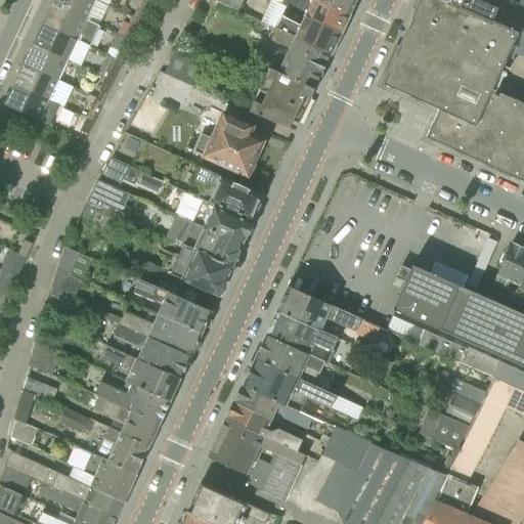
[(99,27),(100,24),(108,6),(106,5),(94,0),(52,0),(51,4),(99,27)]
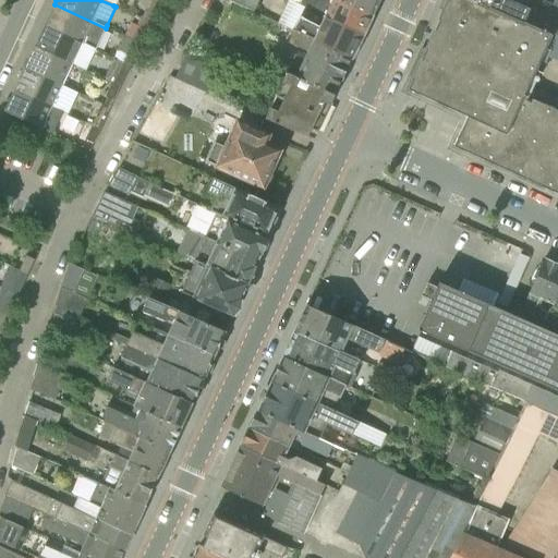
[(141,0),(138,5),(146,10),(145,12),(154,16),(160,1),(157,0),(141,0)]
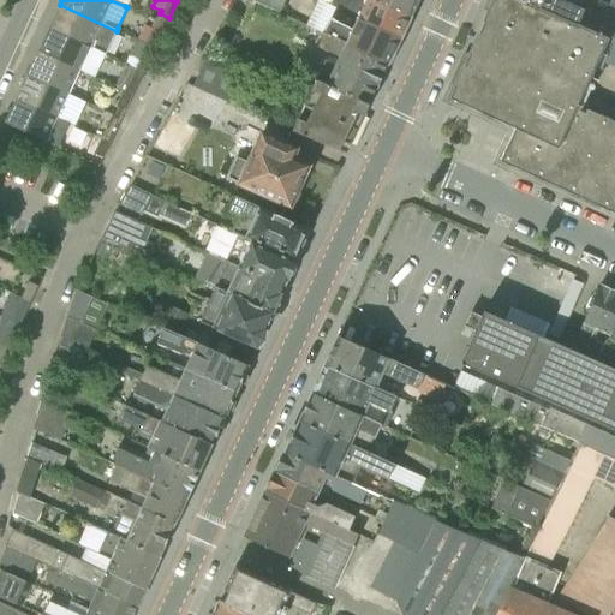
[(237,0),(231,12),(249,21),(255,5),(256,5),(257,3),(268,7),(270,0),(237,0)]
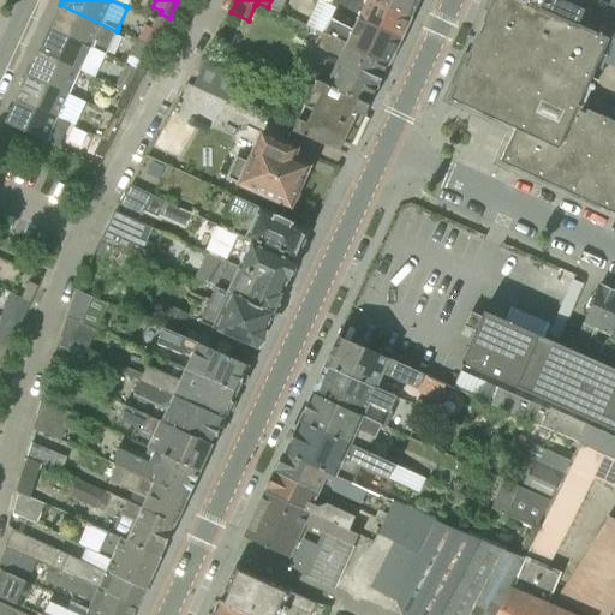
[(333,0),(330,7),(335,10),(401,40),(411,17),(370,0),(333,0)]
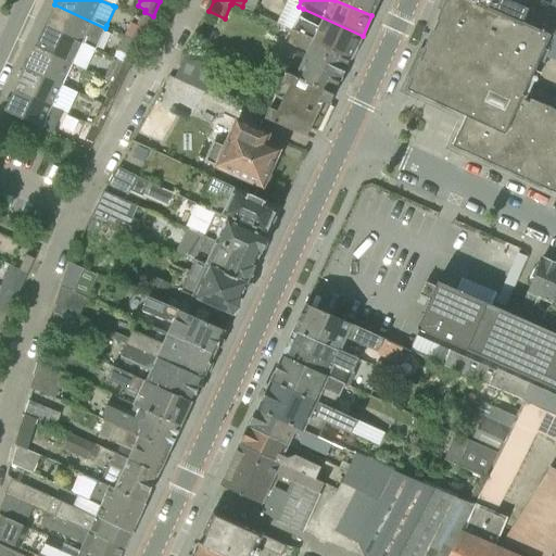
[(335,0),(371,15),(378,0),(335,0)]
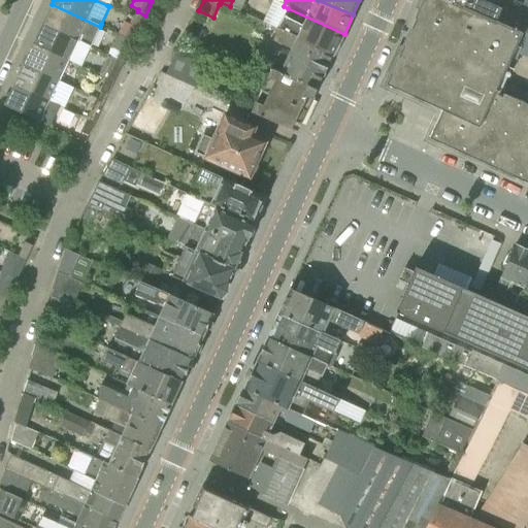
[(393,83),(428,99),(449,108),(435,136),(527,178),(527,94),(505,85),(496,80),(514,43),(516,44),(521,34),(521,33),(442,0),(428,0),(403,56),(393,83)]
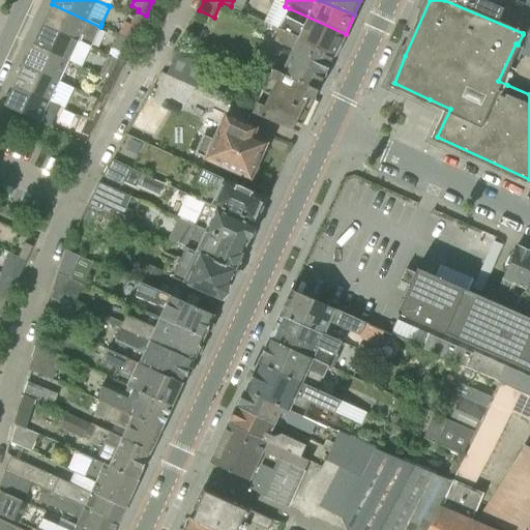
[(444,0),(523,33),(523,34),(527,35),(528,32),(529,28),(529,17),(488,0),(444,0)]
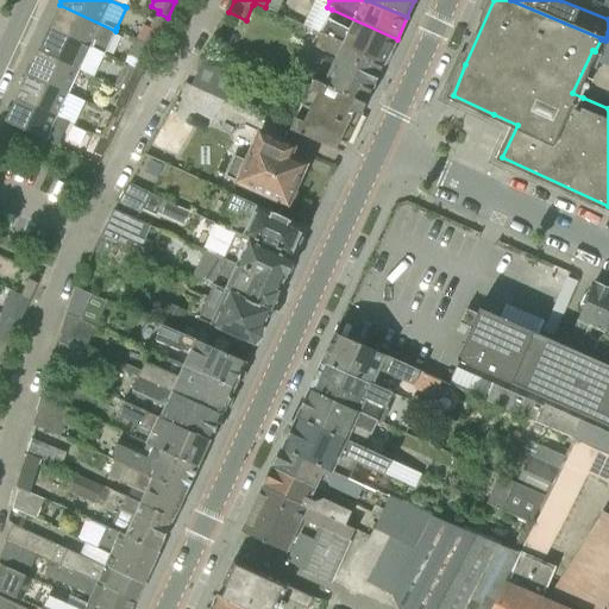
[(337,57),(381,74),(397,39),(332,10),(327,7),(315,2),(303,27),(320,35),(344,44),(337,57)]
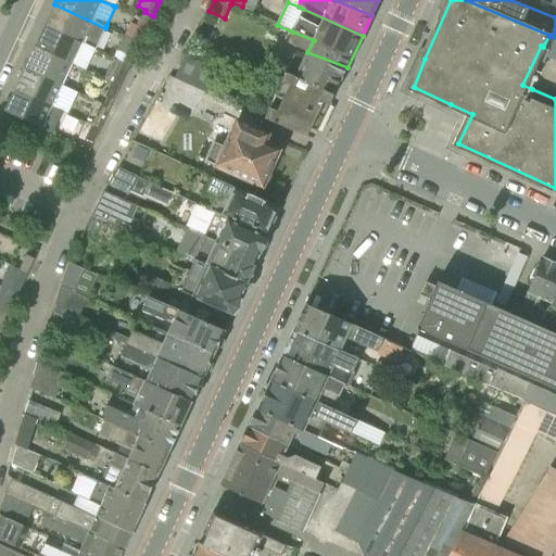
[(81,43),(83,42),(96,48),(105,28),(54,4),(45,26),(81,43)]
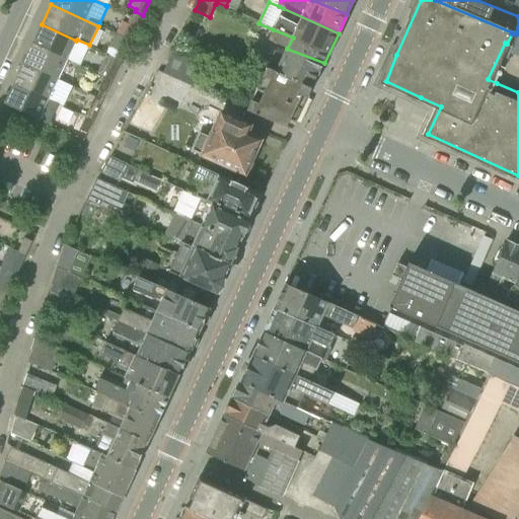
[(123,38),(131,41),(137,27),(129,23),(123,38)]
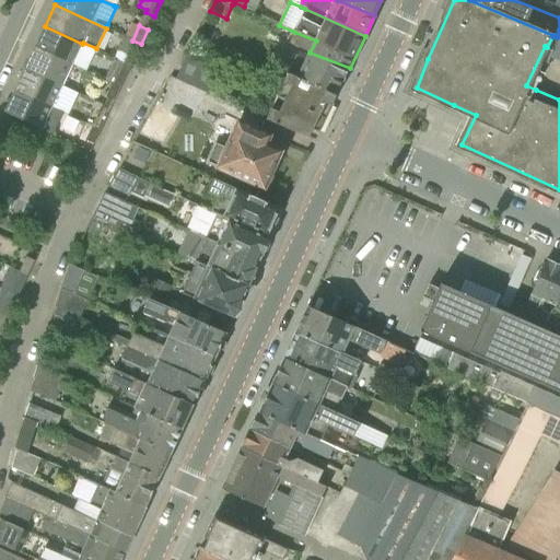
[(35,47),(72,65),(82,44),(45,26),(35,47)]
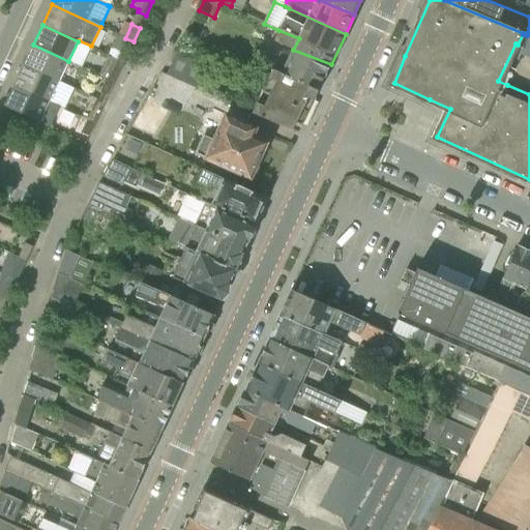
[(278,30),(270,49),(260,43),(253,59),(272,68),(319,90),(331,64),(293,50),(299,38),(278,30)]
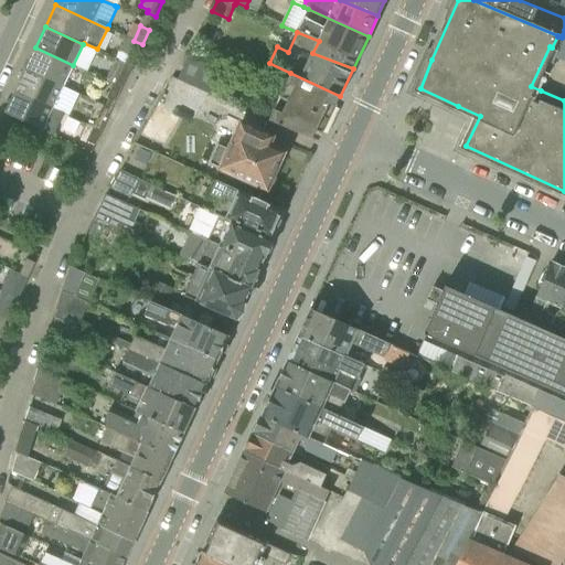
[(136,60),(142,44),(134,41),(126,55),(136,60)]
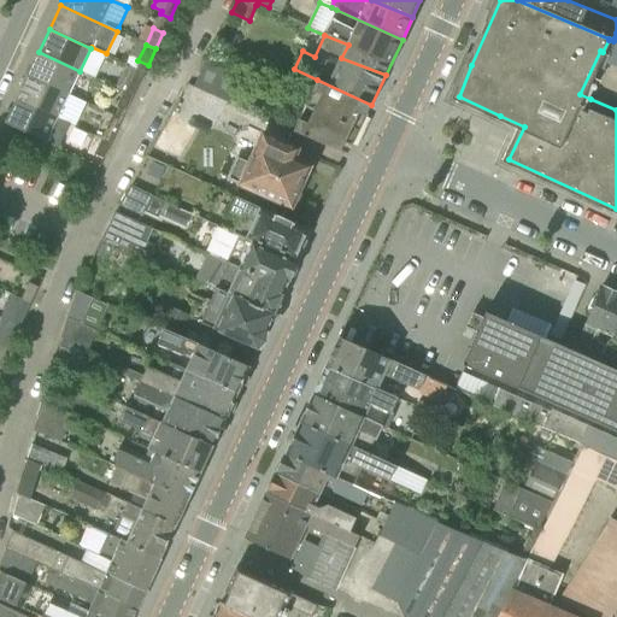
[(39,52),(30,69),(28,76),(69,95),(80,71),(39,52)]
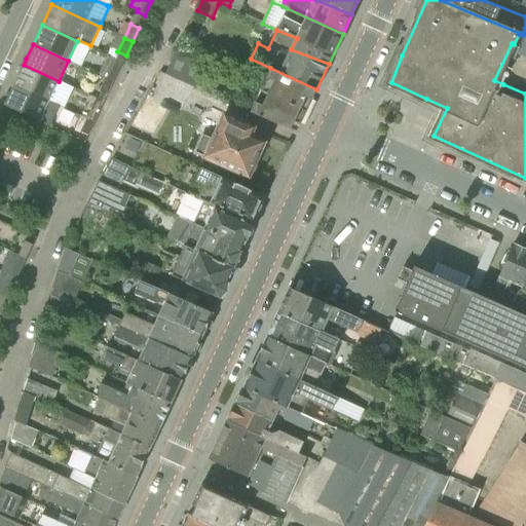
[(165,75),(194,87),(203,65),(176,52),(165,75)]
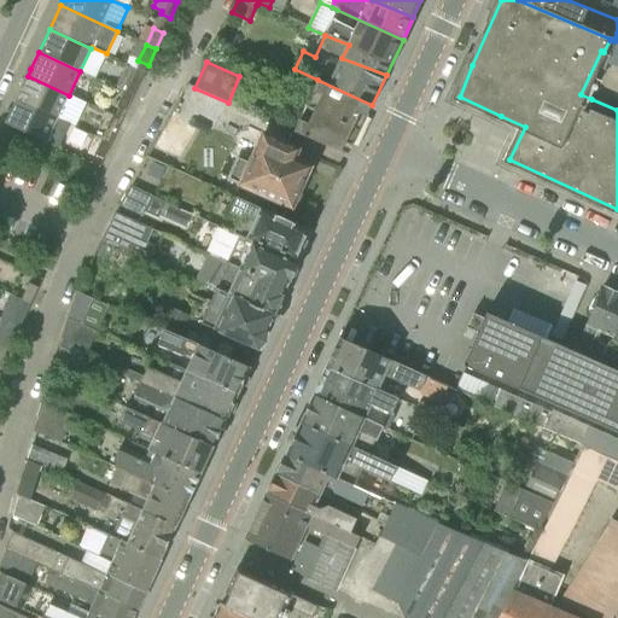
[(69,95),(28,76),(17,99),(58,118),(69,95)]
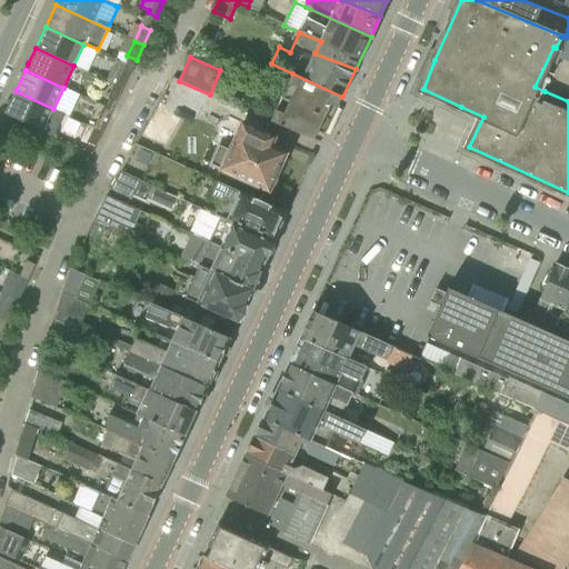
[(121,70),(115,85),(123,89),(130,73),(121,70)]
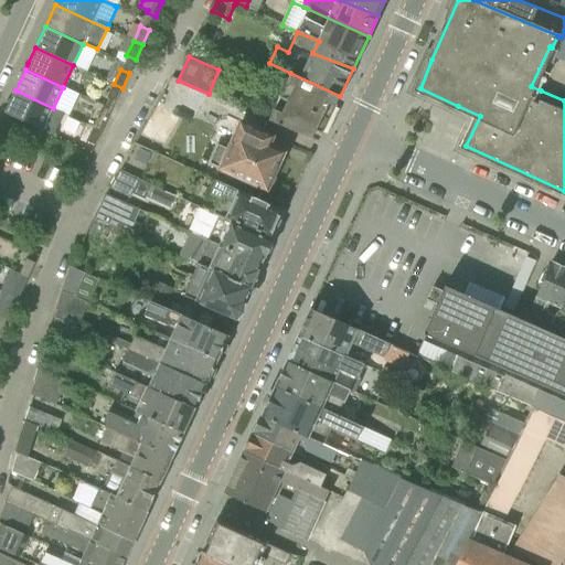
[(330,118),(340,96),(290,73),(289,75),(290,75),(280,95),(330,118)]
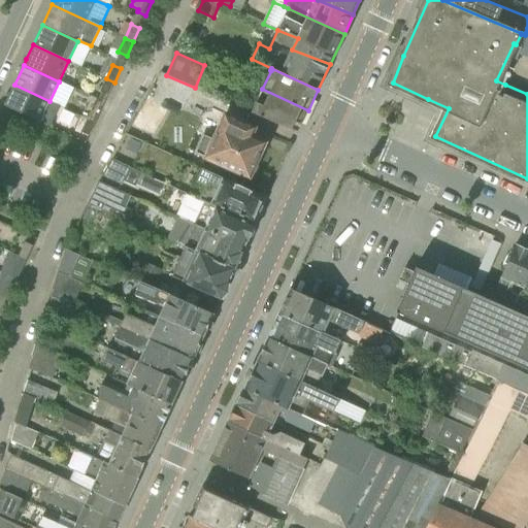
[(114,83),(106,78),(99,92),(107,96),(114,83)]
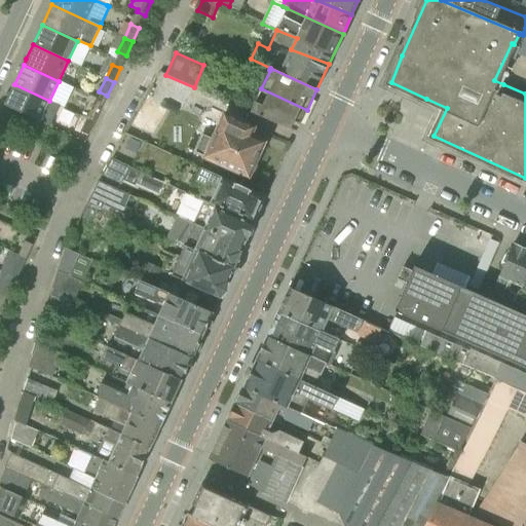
[(4,105),(49,126),(59,107),(48,102),(49,101),(14,84),(4,105)]
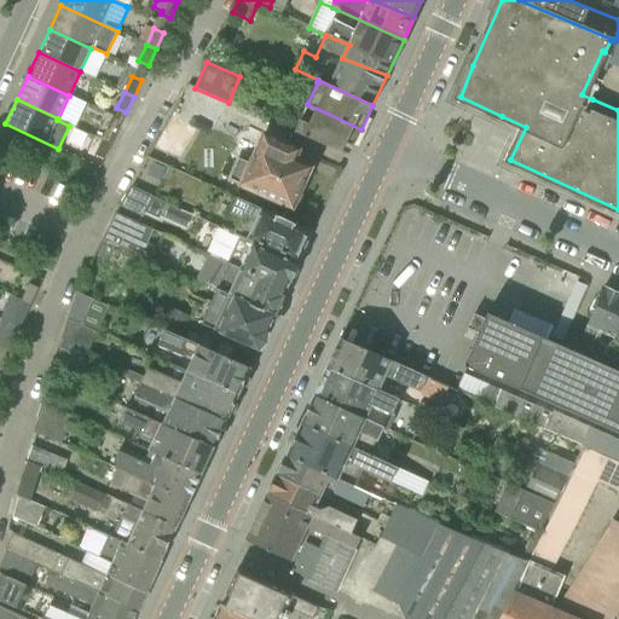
[(346,143),(353,145),(362,129),(307,104),(306,103),(305,105),(307,106),(296,131),(342,151),(346,143)]
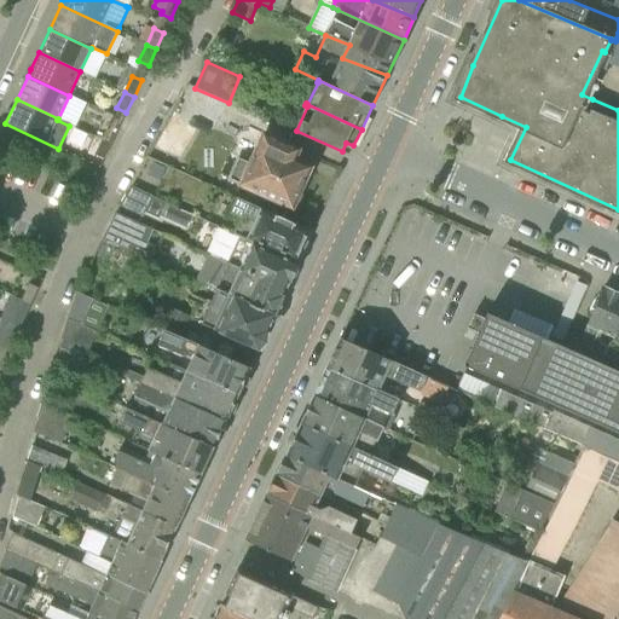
[(102,139),(111,144),(119,128),(109,123),(102,139)]
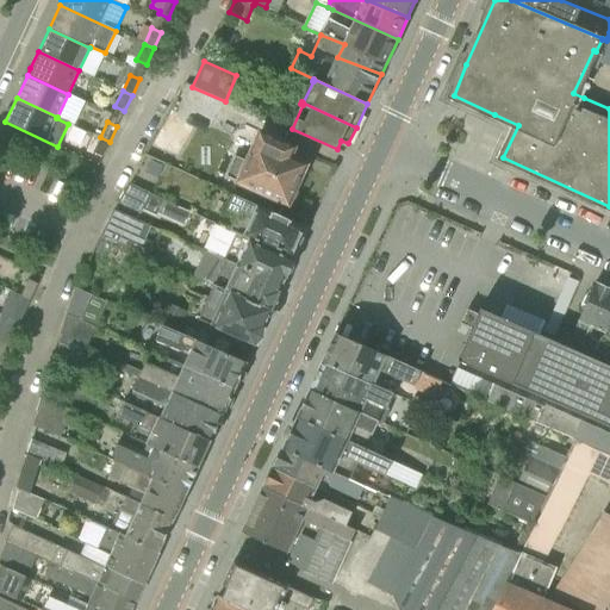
[(299,192),(297,186),(305,166),(288,159),(293,149),(261,135),(248,162),(240,159),(234,161),(228,174),(231,179),(238,182),(238,184),(288,205),(291,200),(296,198),(299,192)]
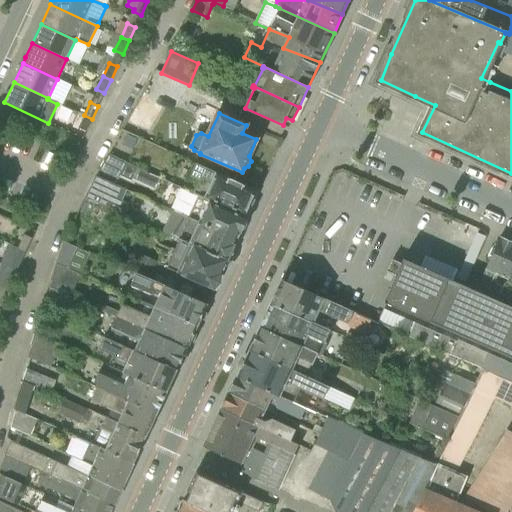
[(86,132),(92,119),(84,115),(78,128),(86,132)]
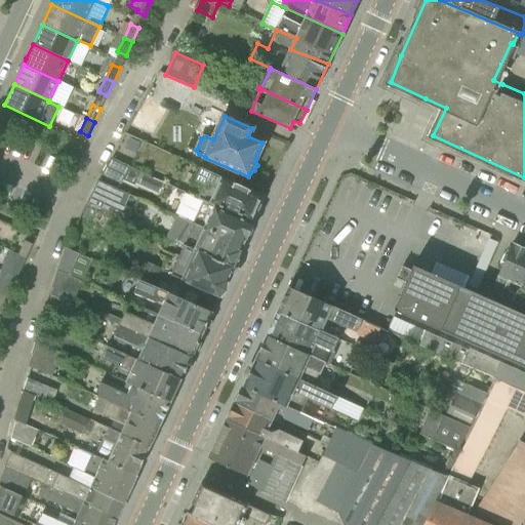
[(128,168),(111,158),(102,174),(120,186),(123,180),(122,179),(128,168)]
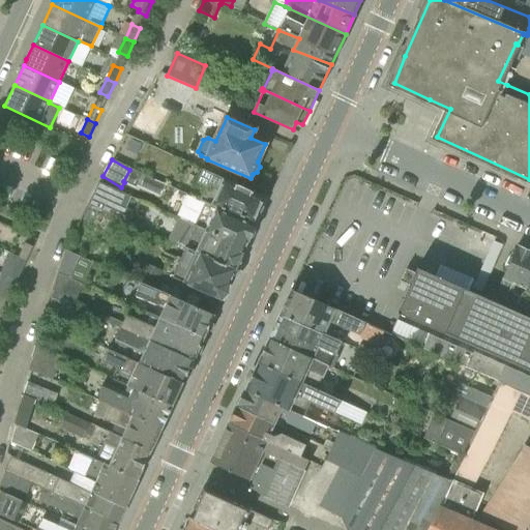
[(256,226),(264,207),(259,205),(263,197),(203,169),(198,182),(206,186),(200,200),(256,226)]
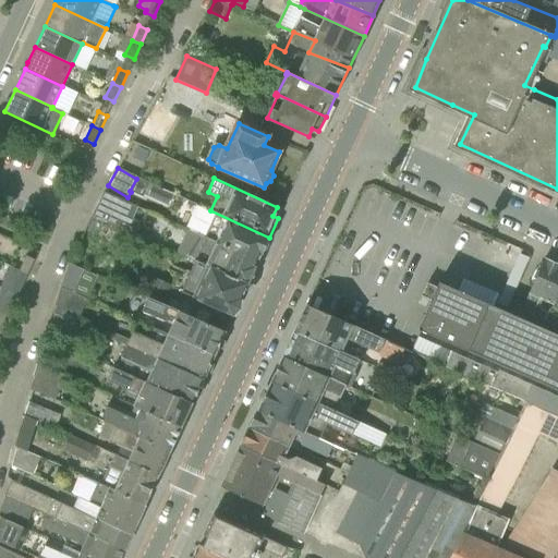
[(144,197),(149,186),(136,179),(130,191),(131,192),(144,197)]
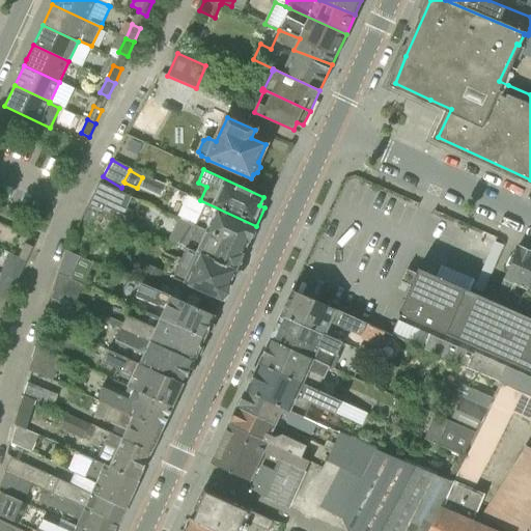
[(100,183),(88,205),(129,223),(133,213),(127,208),(132,198),(100,183)]
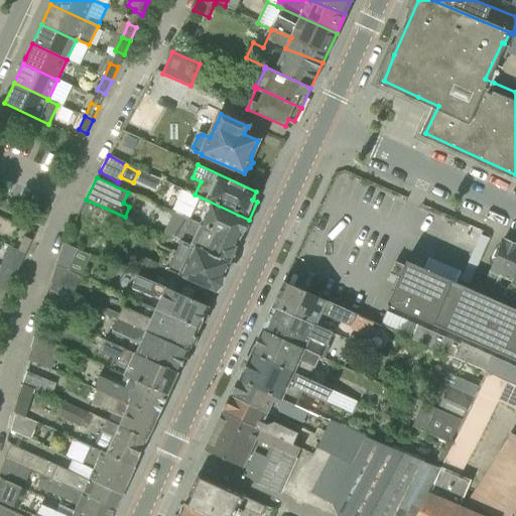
[(239,241),(249,220),(195,195),(183,189),(174,212),(189,219),(239,241)]
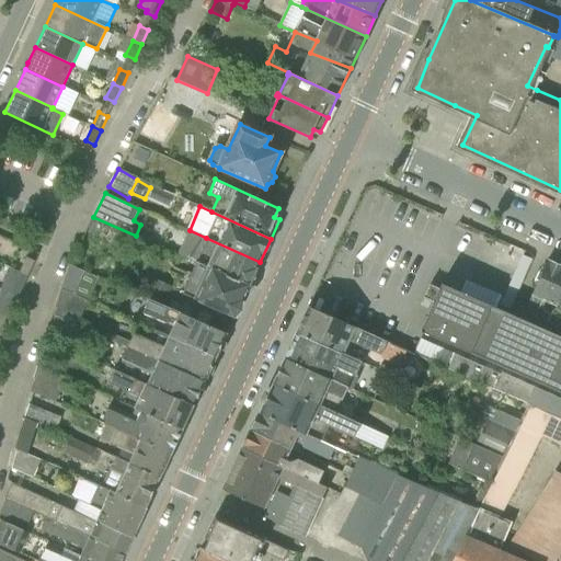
[(206,238),(196,261),(249,285),(260,262),(206,238)]
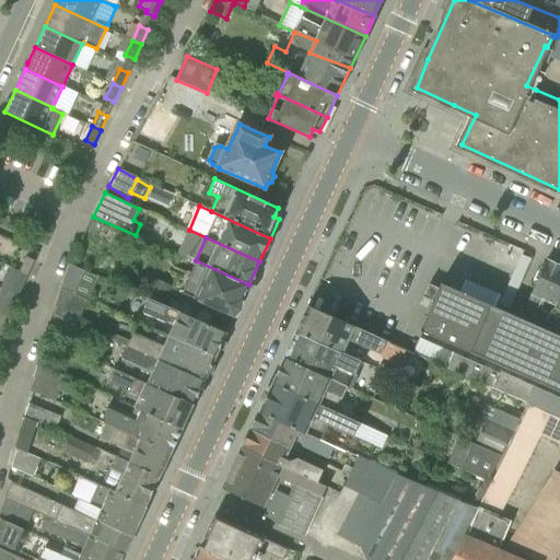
[(27,276),(35,261),(26,257),(20,272),(27,276)]
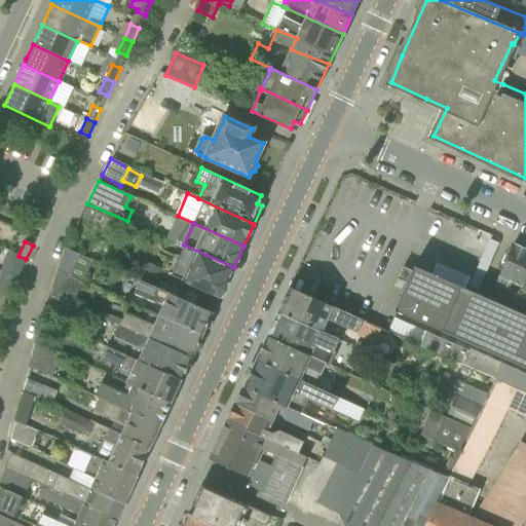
[(171,274),(220,297),(233,267),(184,245),(171,274)]
